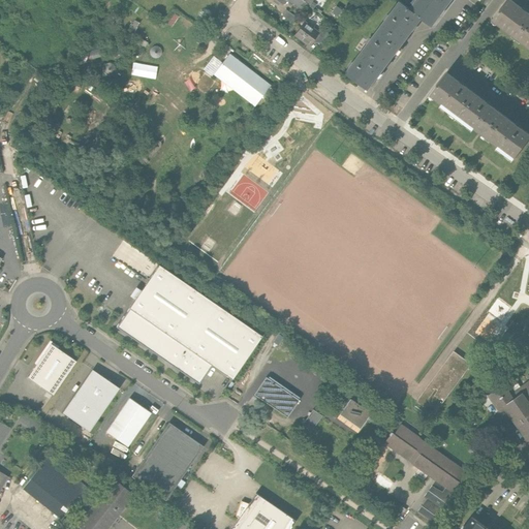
[(287,0),(300,8),(305,2),(301,0),(287,0)]
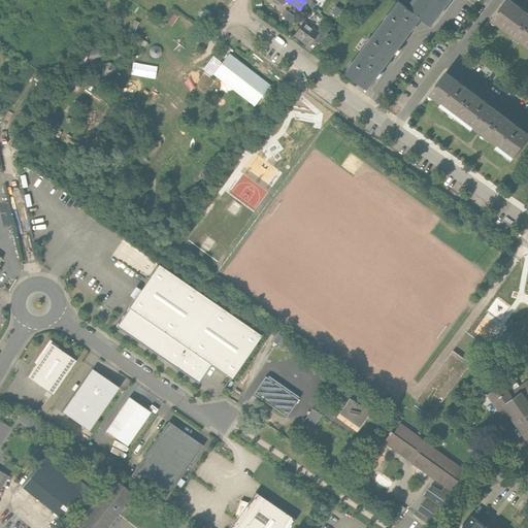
[(431,26),(449,2),(447,0),(416,0),(409,9),(421,18),(431,26)]
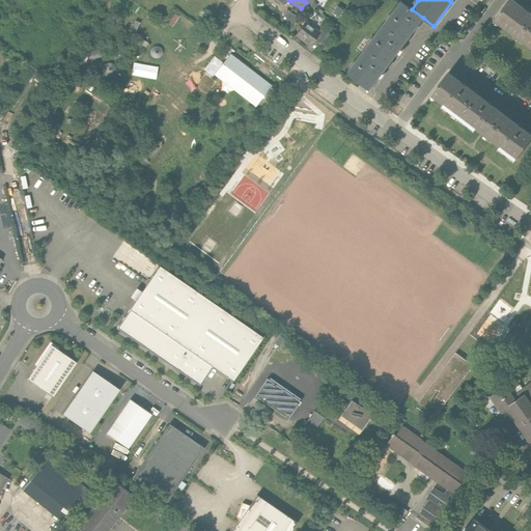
[(530,12),(524,7),(513,0),(509,0),(495,21),(530,48),(530,12)]
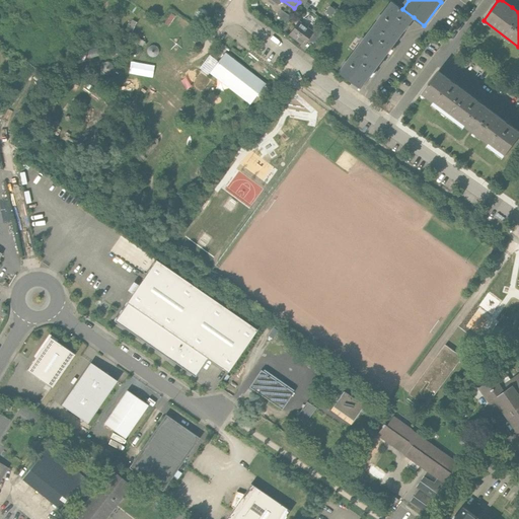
[(392,1),(374,25),(395,41),(414,17),(402,9),(392,1)]
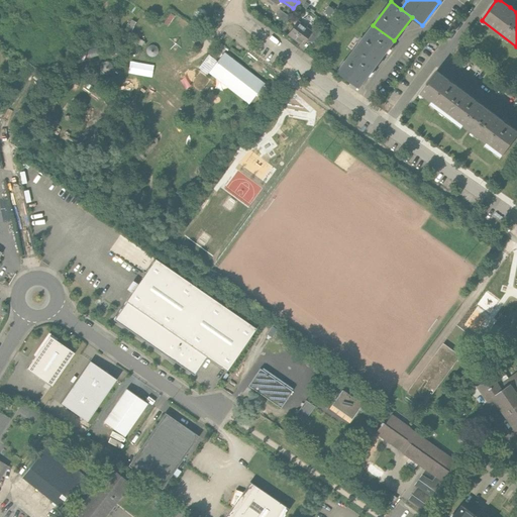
[(333,10),(327,5),(322,11),(329,15),(333,10)]
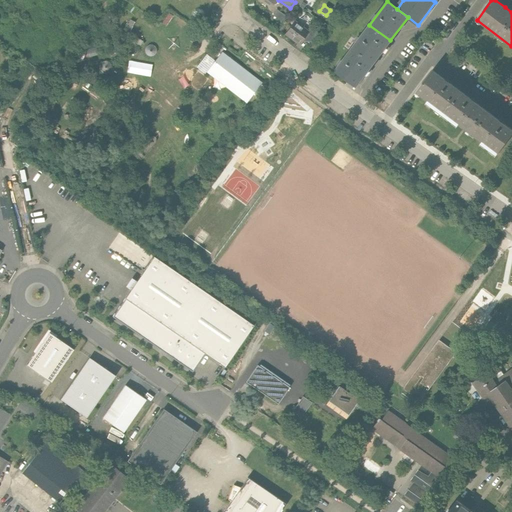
[(292,21),(283,34),(299,45),(308,33),(292,21)]
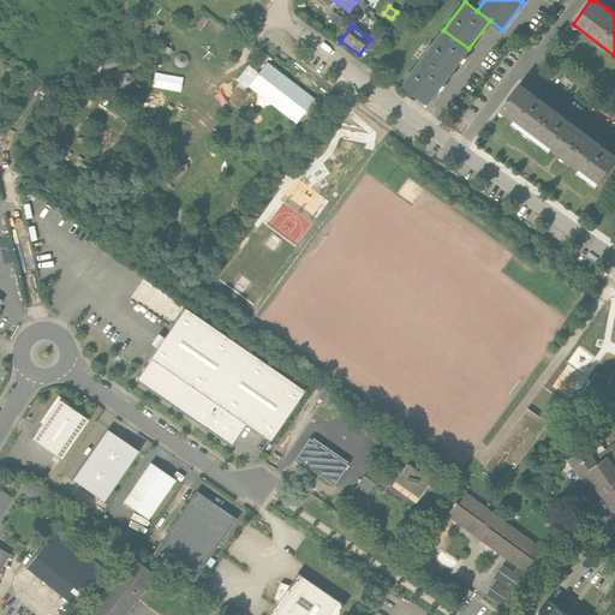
[(443,30),(423,58),(448,77),(469,48),(443,30)]
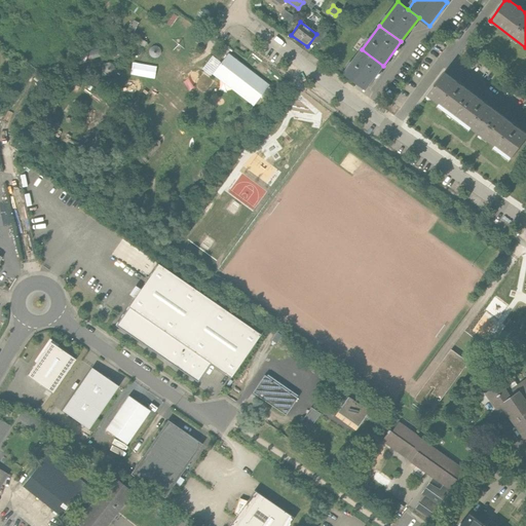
[(365,89),(383,66),(362,49),(343,73),(365,89)]
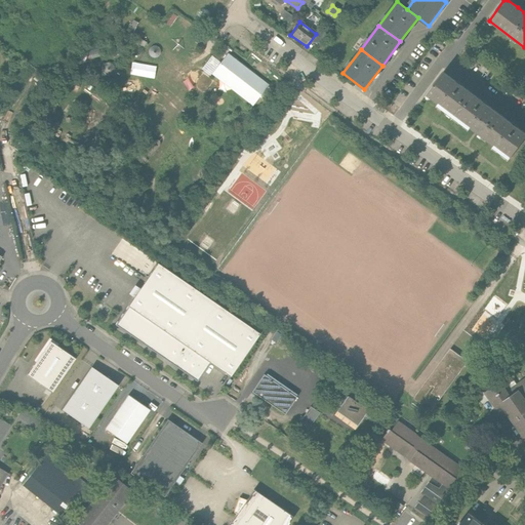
[(268,86),(228,54),(212,74),(252,106),(268,86)]
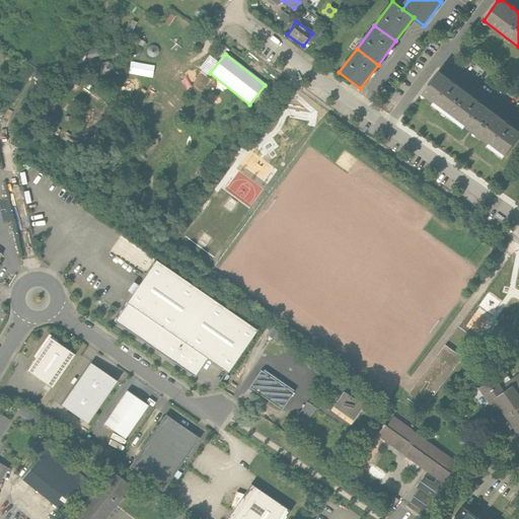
[(451,79),(438,69),(420,92),(504,155),(518,134),(518,130),(507,122),(479,100),(451,79)]
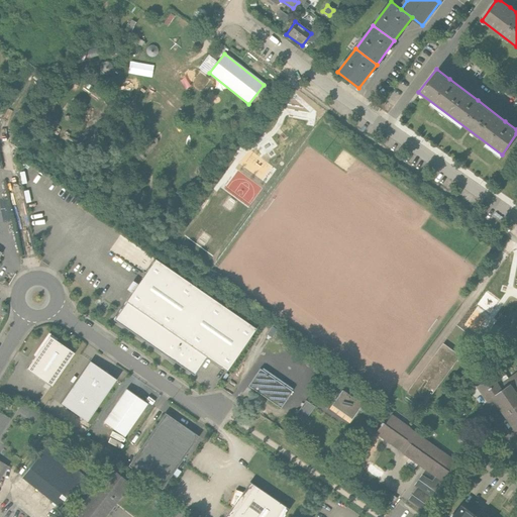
[(156,260),(112,320),(194,375),(206,357),(227,372),(256,329),(156,260)]
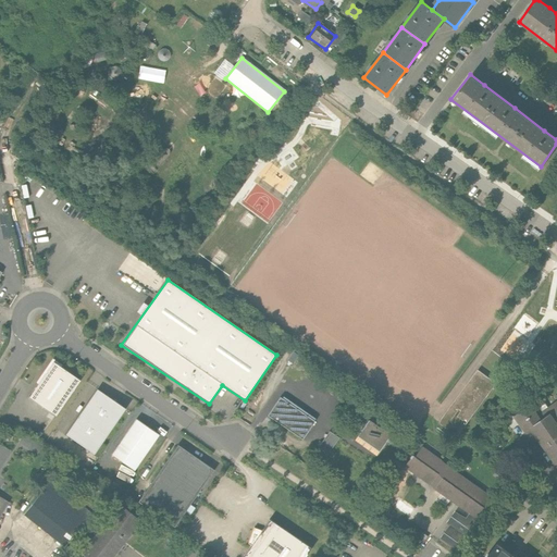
[(53,363),(28,398),(54,417),(81,382),(53,363)]
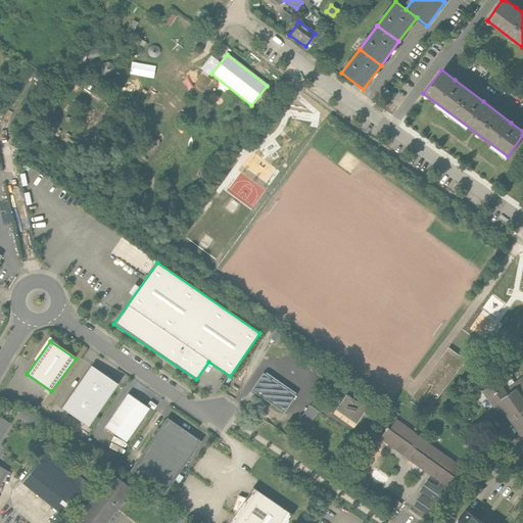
[(466,361),(448,347),(412,396),(429,410),(466,361)]
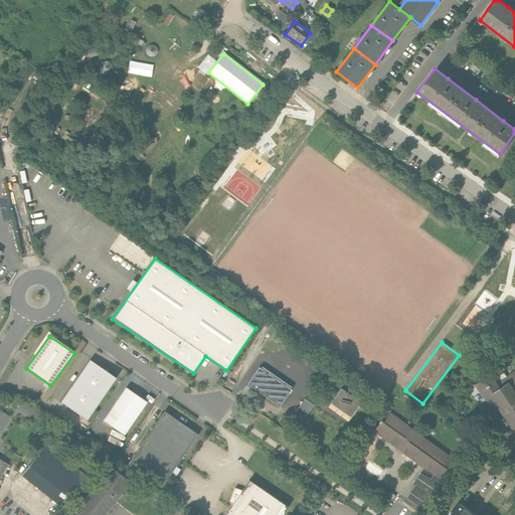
[(117,378),(90,360),(61,402),(88,420),(117,378)]
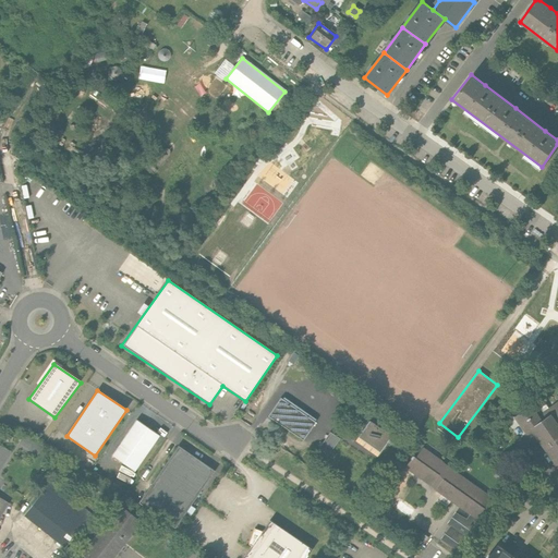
[(280,398),(267,416),(302,440),(315,422),(280,398)]
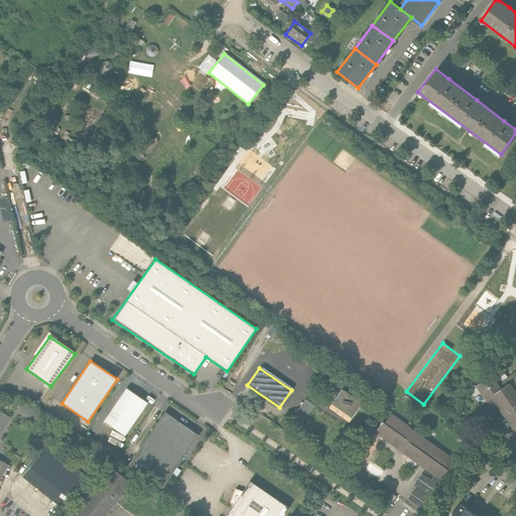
[(515,392),(515,391),(515,372),(498,385),(492,375),(477,385),(494,409),(499,405),(515,429),(515,392)]
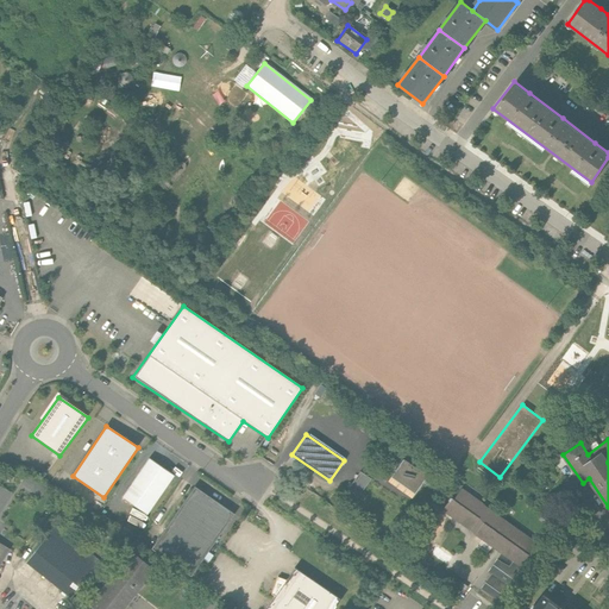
[(402,459),(390,477),(414,494),(427,476),(402,459)]
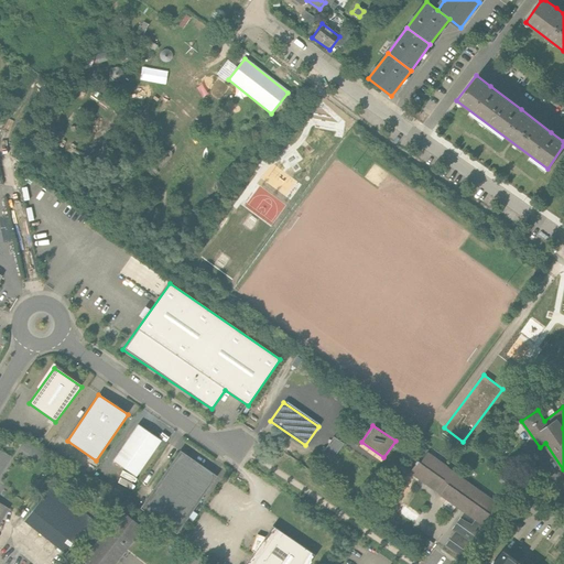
[(139,426),(114,463),(136,479),(161,443),(139,426)]
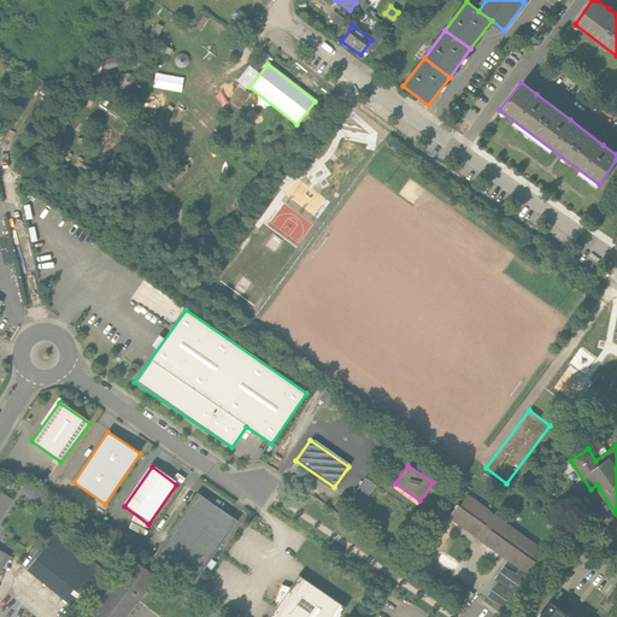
[(369,504),(377,481),(365,476),(356,499),(369,504)]
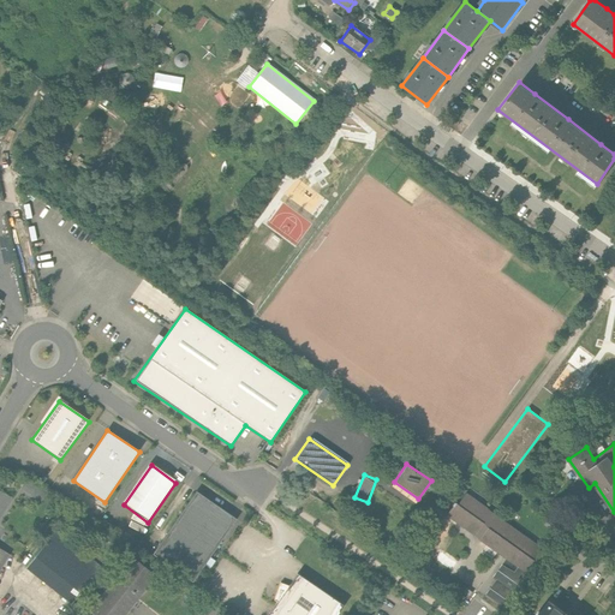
[(24,488),(45,500),(49,491),(29,479),(24,488)]
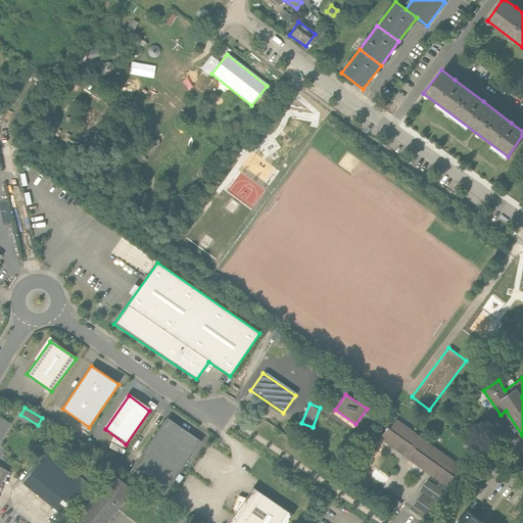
[(200,442),(168,419),(130,471),(163,494),(200,442)]
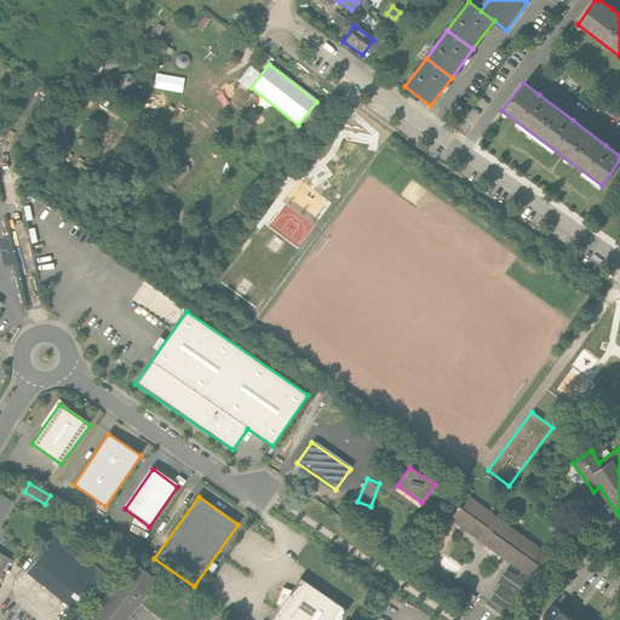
[(458,506),(455,510),(457,511),(449,520),(522,572),(518,577),(505,570),(498,581),(500,584),(491,598),(507,612),(520,596),(518,595),(522,590),(524,591),(540,569),(541,570),(551,556),(469,498),(460,509),(458,506)]
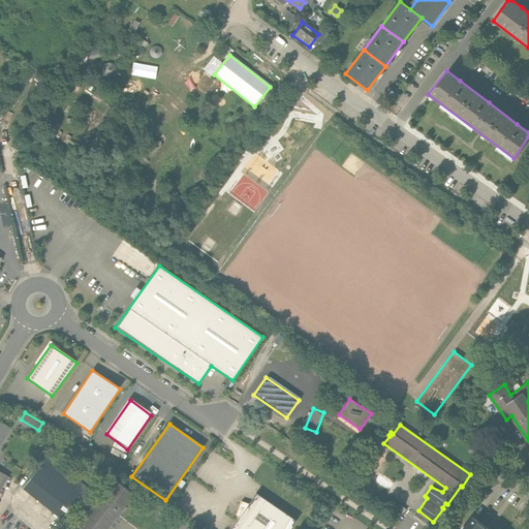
[(49,458),(23,490),(61,521),(88,488),(49,458)]
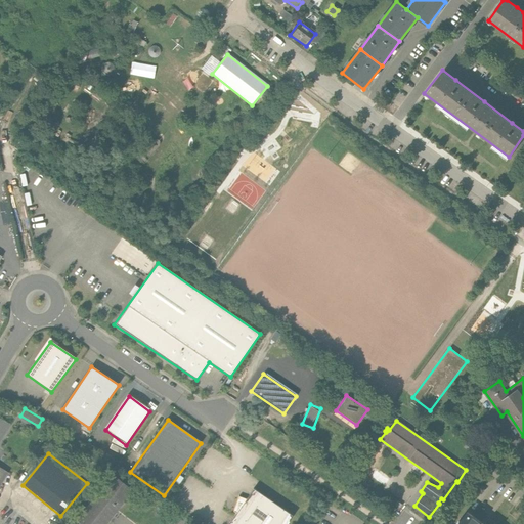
[(113,475),(73,523),(106,523),(133,491),(113,475)]
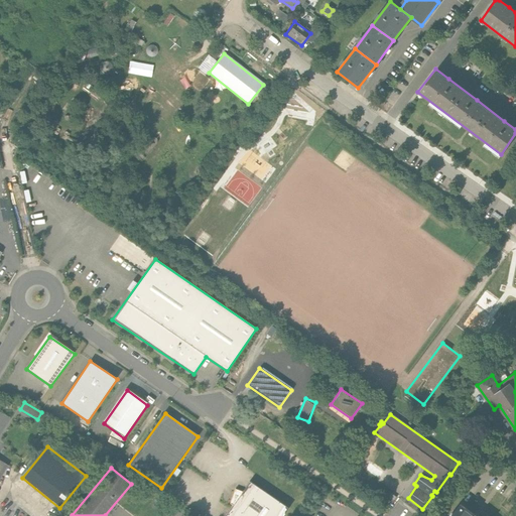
[(282,515),(287,509),(249,482),(243,493),(239,492),(235,490),(230,505),(233,507),(227,515),(282,515)]
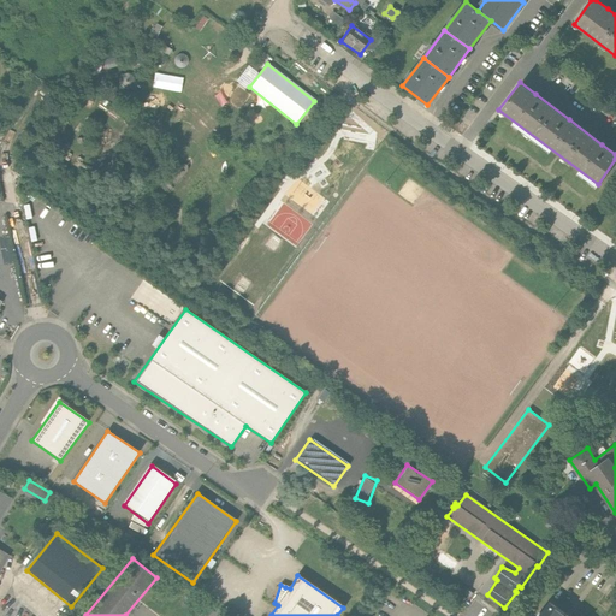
[(568,615),(550,603),(543,612),(542,611),(539,614),(542,615),(539,615),(568,615)]
